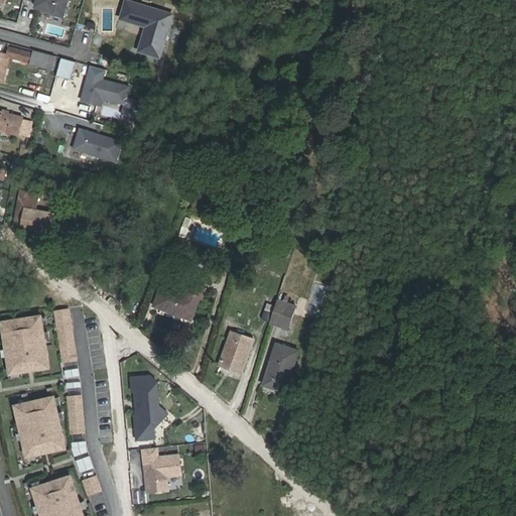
[(43,9),(63,14),(68,0),(37,0),(36,4),(44,5),(43,9)]
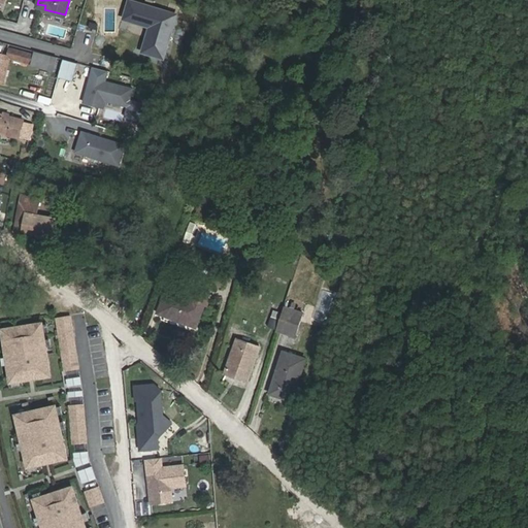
[(130,0),(126,14),(136,19),(140,0),(130,0)]
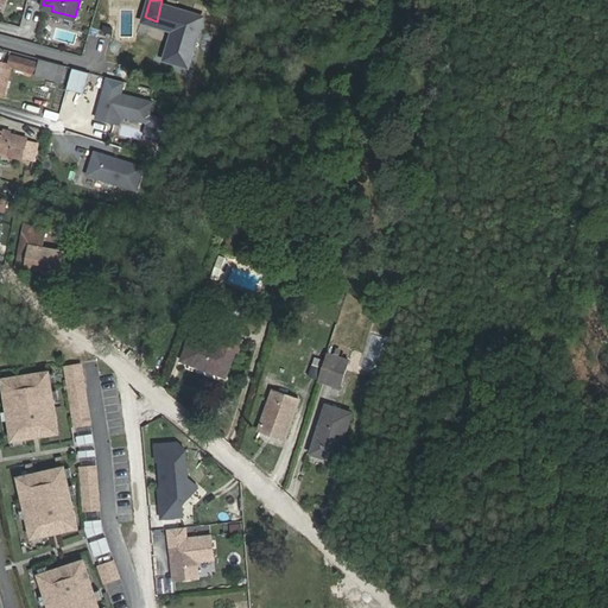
[(173,26),(166,56),(191,63),(204,11),(163,0),(162,0),(157,21),(173,26)]
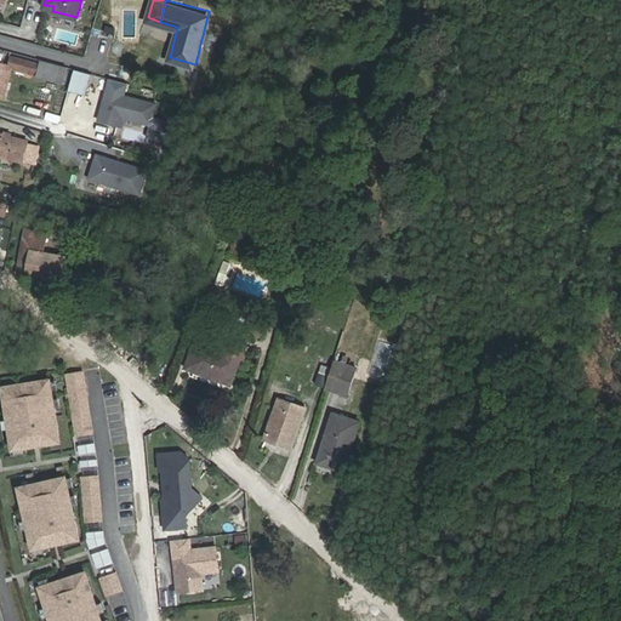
[(36,77),(40,63),(11,56),(9,67),(0,64),(0,97),(5,100),(12,69),(36,77)]
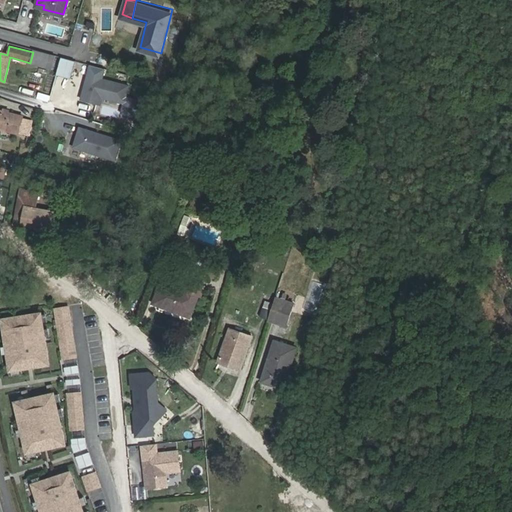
[(56,56),(34,50),(33,52),(30,63),(53,69),(56,56)]
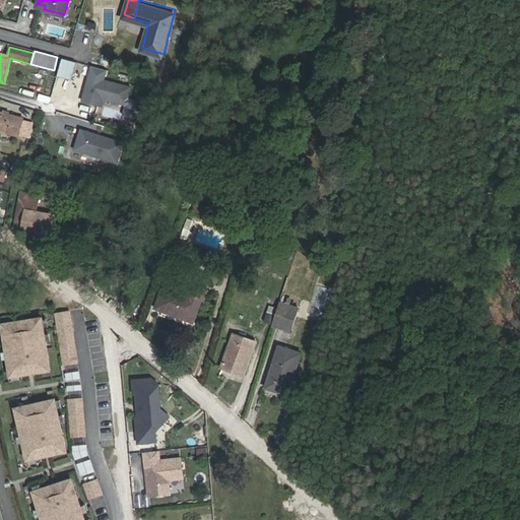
[(59,71),(63,59),(57,57),(54,70),(59,71)]
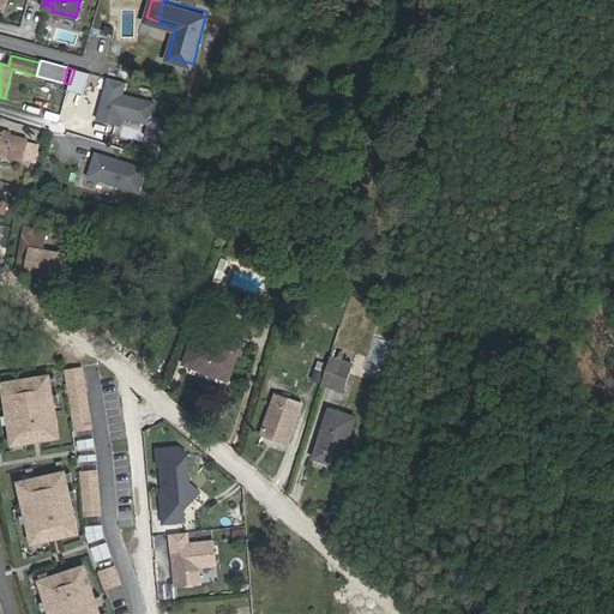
[(102,104),(98,120),(121,126),(124,116),(133,120),(142,115),(151,118),(155,104),(124,96),(126,83),(109,79),(104,97),(107,100),(106,106),(102,104)]
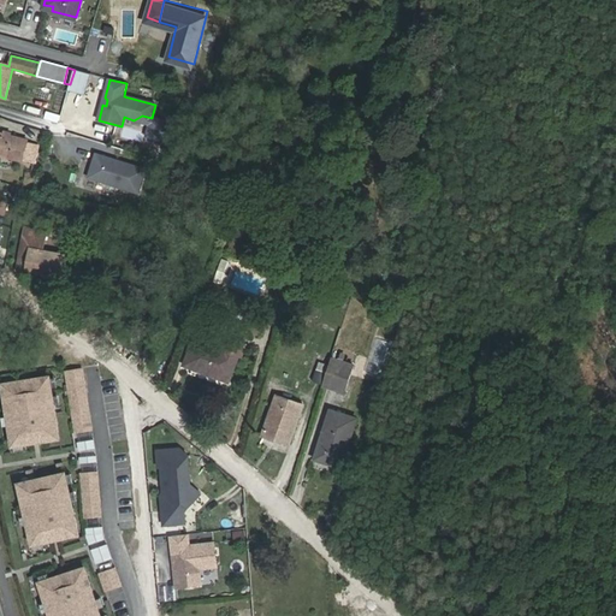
[(150,99),(152,90),(141,88),(138,96),(150,99)]
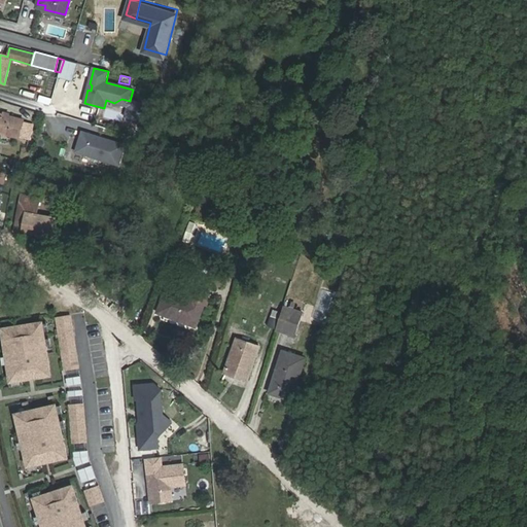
[(121,99),(114,103),(129,107),(127,117),(137,120),(142,104),(130,101),(121,99)]
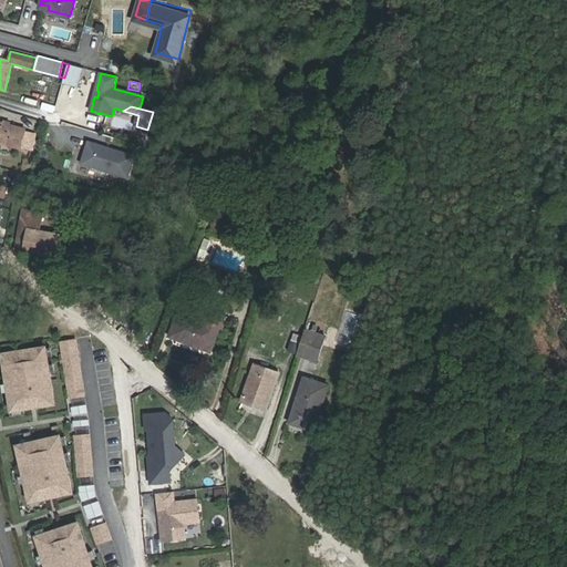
[(24,129),(10,125),(2,123),(0,122),(0,143),(20,148),(21,146),(31,148),(34,135),(24,133),(24,129)]
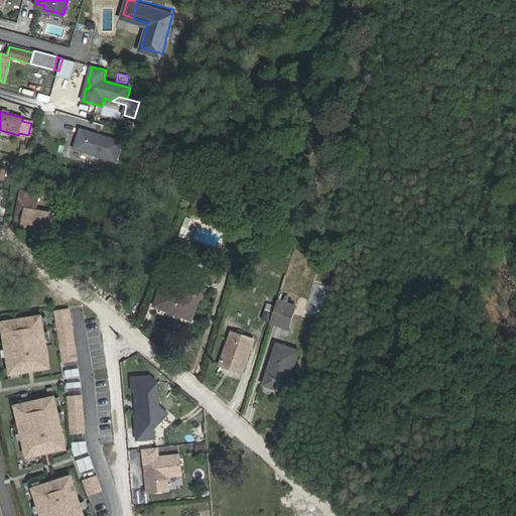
[(123,142),(81,129),(75,149),(117,162),(123,142)]
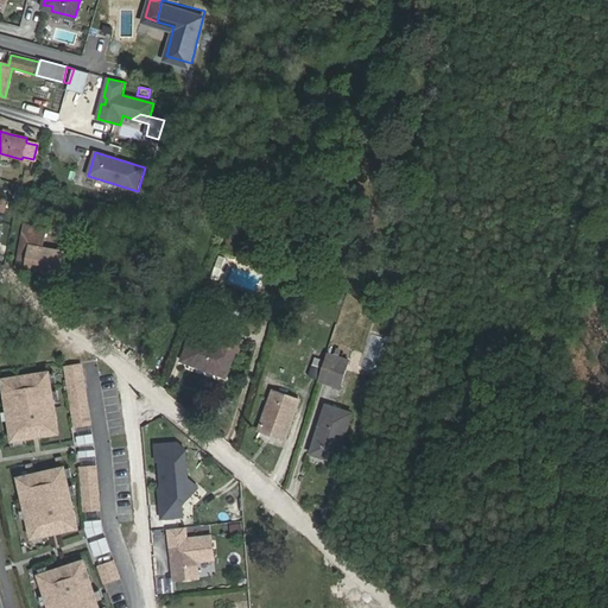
[(238,217),(259,226),(263,214),(242,207),(238,217)]
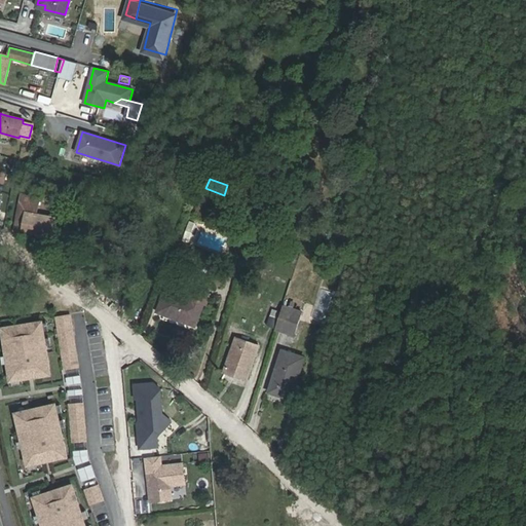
[(55,239),(60,218),(36,214),(39,198),(22,194),(15,230),(23,232),(23,233),(55,239)]
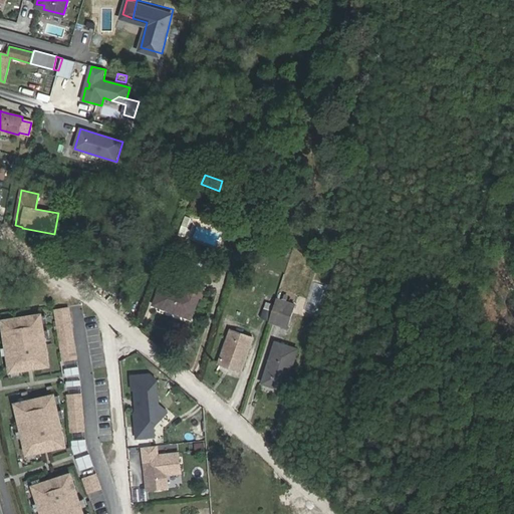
[(95,214),(99,201),(90,199),(86,211),(95,214)]
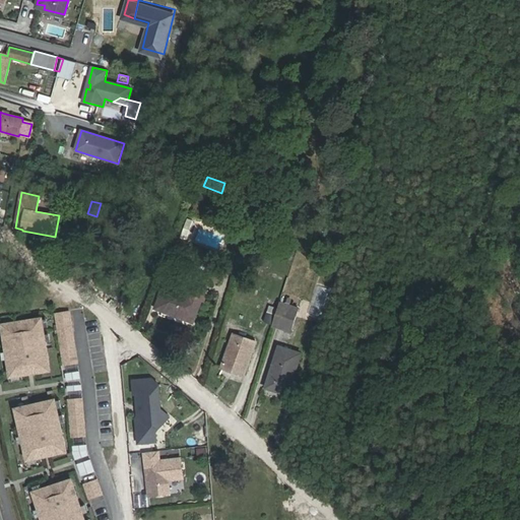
[(64,217),(59,215),(55,237),(61,238),(64,217)]
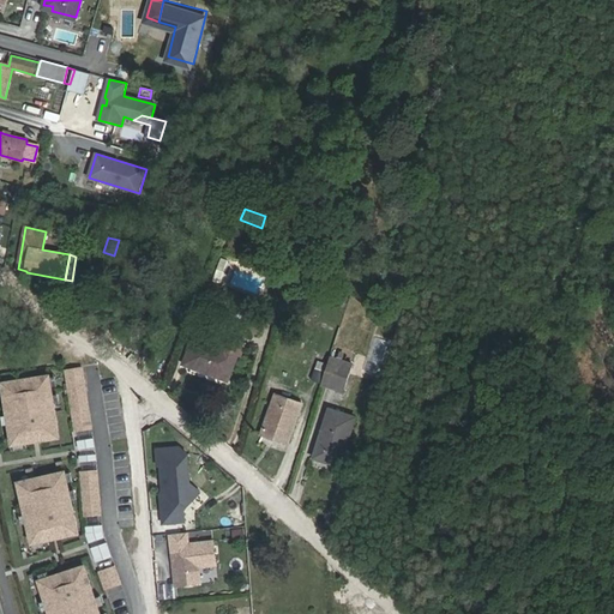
[(184,365),(212,375),(223,350),(204,343),(211,326),(214,320),(199,314),(190,337),(194,339),(184,365)]
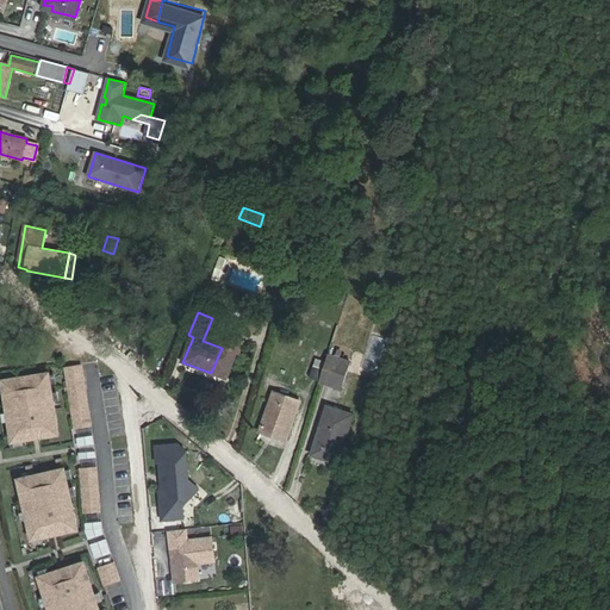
[(203,341),(222,348),(226,335),(228,331),(210,324),(203,341)]
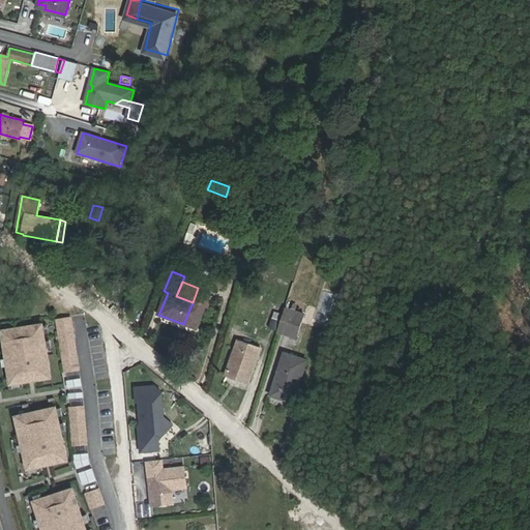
[(193,302),(183,324),(197,328),(206,307),(207,307),(211,296),(197,291),(193,302)]
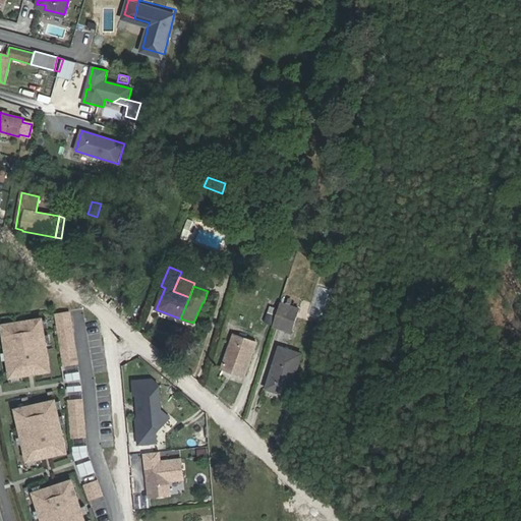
[(280,303),(273,325),(291,331),(298,308),(280,303)]
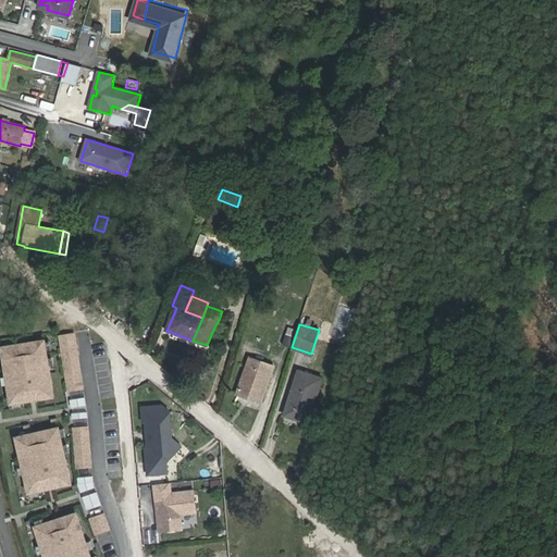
[(74,334),(59,336),(67,391),(82,390),(74,334)]
